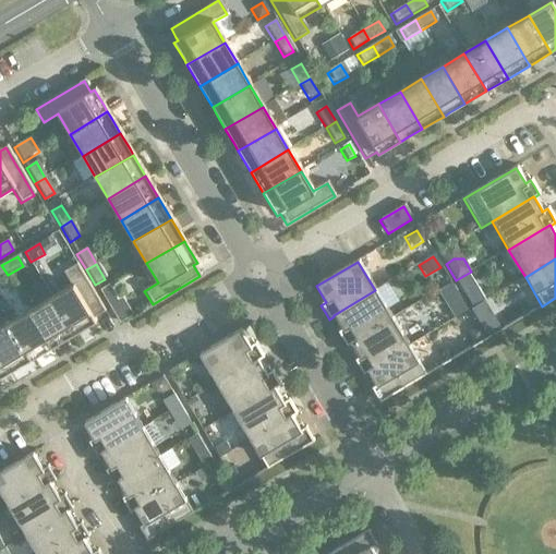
[(104,313),(76,265),(62,273),(71,287),(50,299),(71,333),(73,336),(79,333),(95,323),(93,320),(98,316),(104,313)]
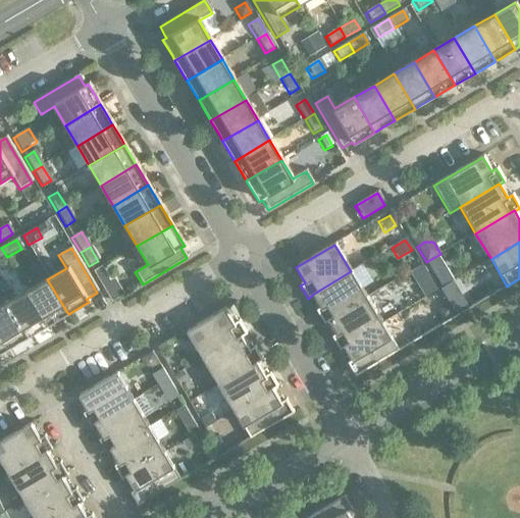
[(421,265),(410,272),(417,282),(427,276),(421,265)]
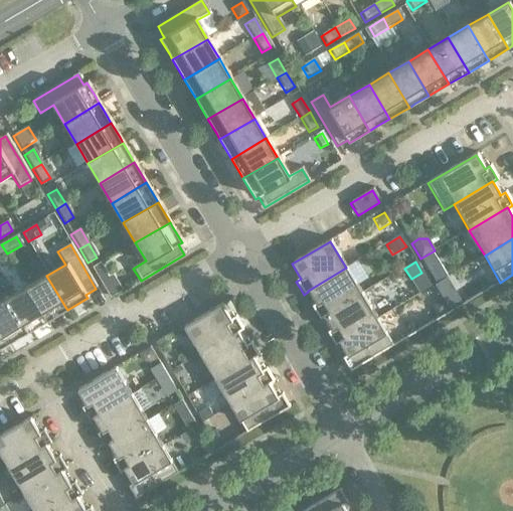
[(101,264),(92,269),(100,283),(109,278),(101,264)]
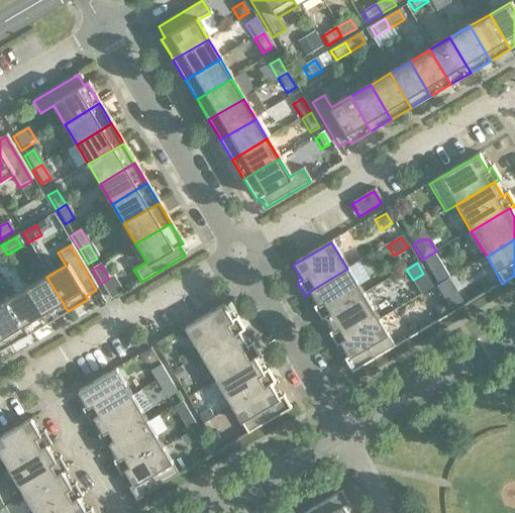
[(363,295),(347,269),(309,292),(309,293),(315,303),(317,306),(312,308),(316,314),(320,321),(325,319),(324,318),(363,295)]
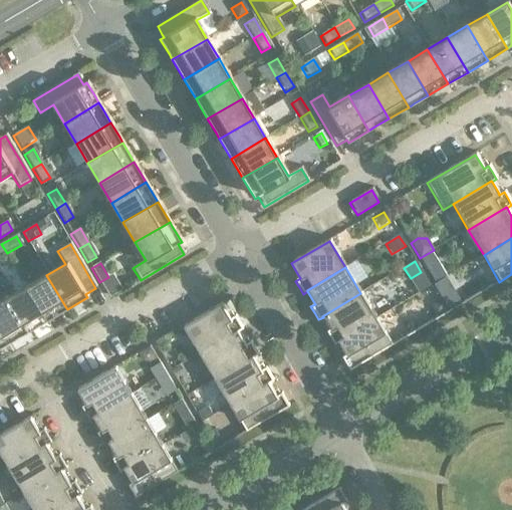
[(429,274),(435,284),(447,277),(441,267),(429,274)]
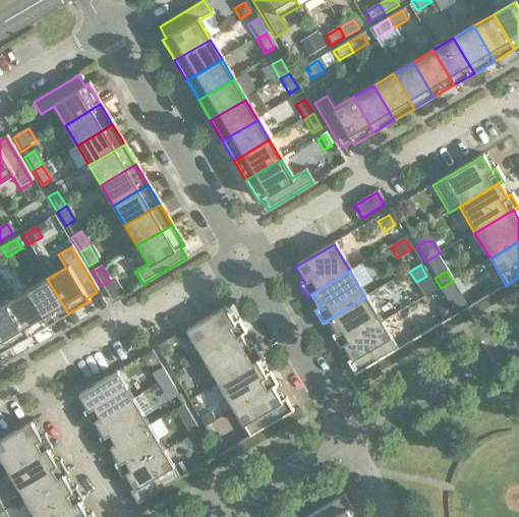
[(66,310),(47,279),(26,290),(48,326),(62,318),(68,313),(66,310)]
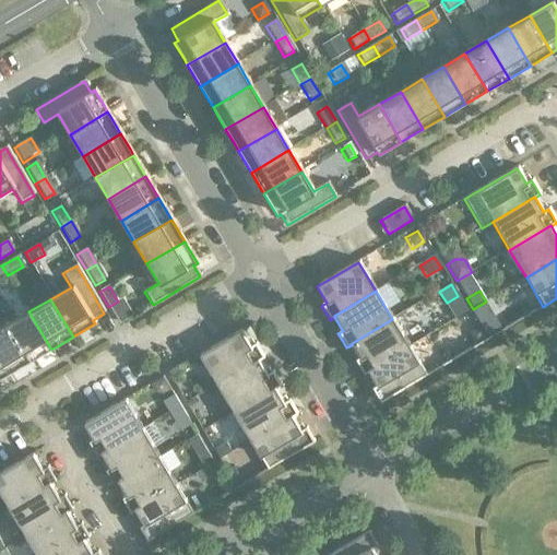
[(51,350),(28,311),(8,325),(27,358),(30,363),(36,358),(51,350)]
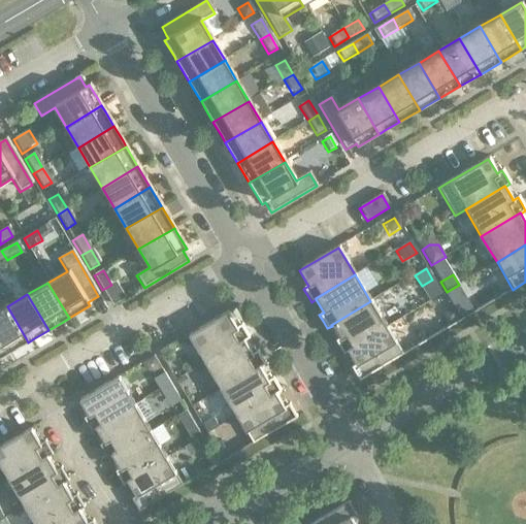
[(386,328),(370,301),(331,325),(332,326),(338,336),(339,338),(335,341),(342,355),(348,352),(347,352),(386,328)]
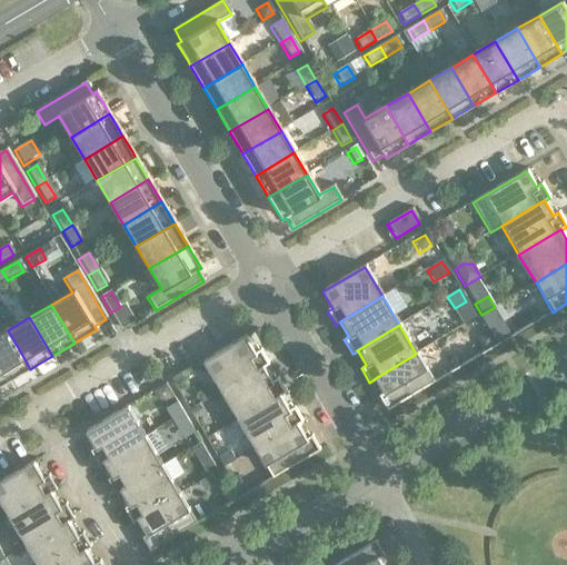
[(490,333),(497,344),(509,336),(504,326),(490,333)]
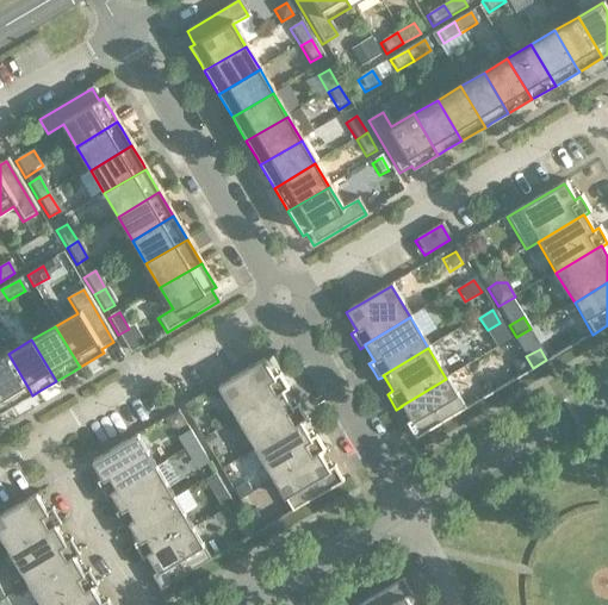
[(30,391),(8,354),(0,359),(0,392),(10,409),(26,399),(32,395),(30,391)]
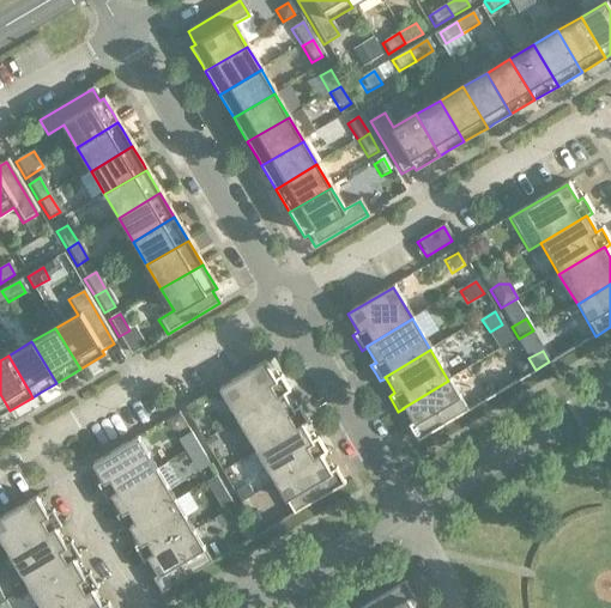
[(526,359),(514,366),(521,380),(533,372),(526,359)]
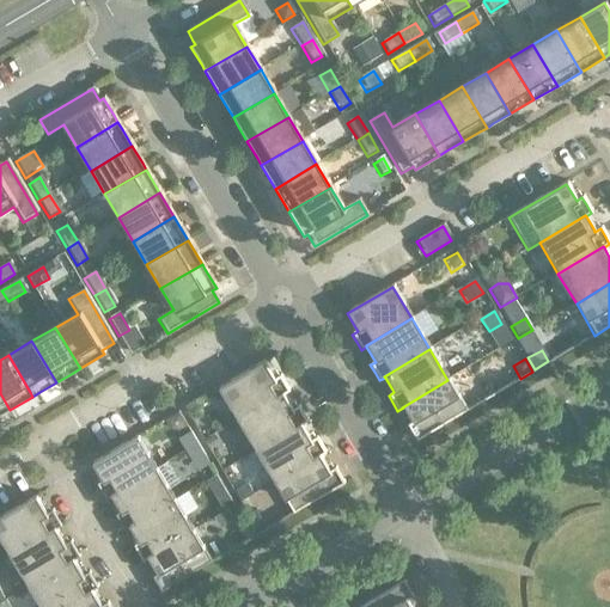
[(272,376),(263,363),(218,390),(237,422),(282,394),(282,396),(288,393),(284,385),(279,376),(274,380),(272,376)]
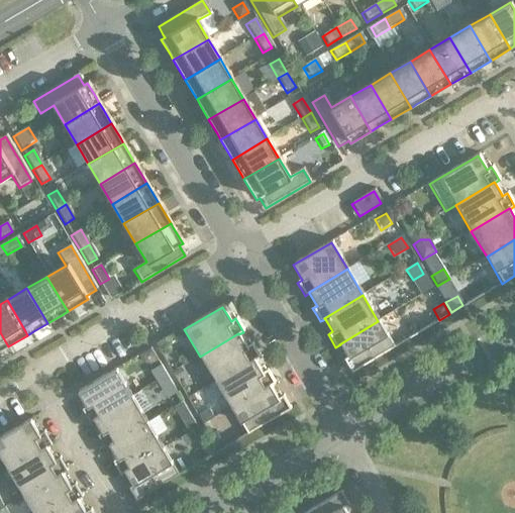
[(394,348),(378,321),(339,344),(340,344),(346,354),(347,357),(343,361),(347,367),(351,374),(394,348)]
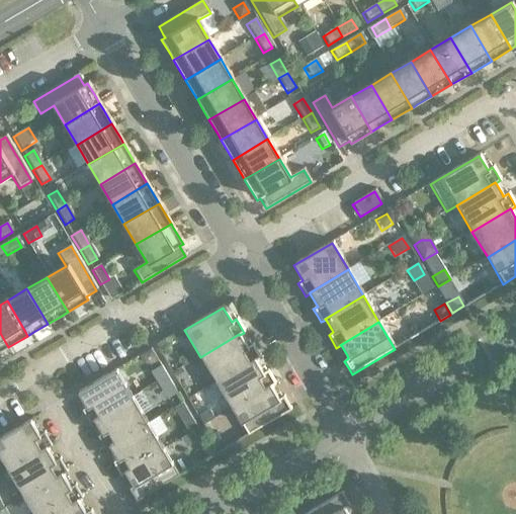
[(0,352),(8,347),(0,333),(0,352)]
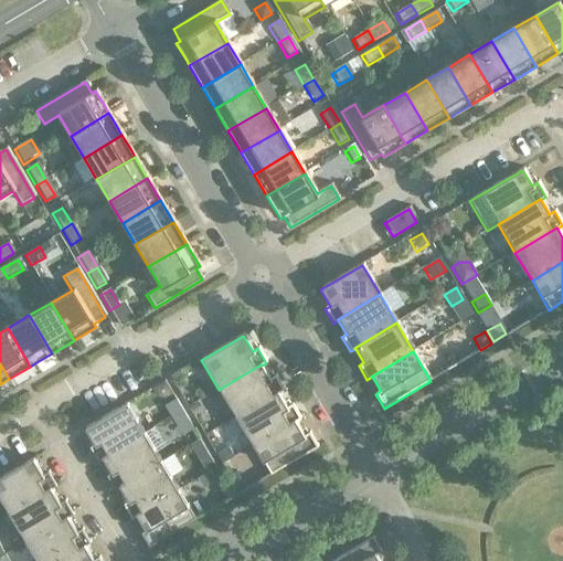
[(261,364),(219,390),(235,419),(277,393),(278,394),(283,391),(278,383),(274,377),(269,380),(267,377),(261,366),(261,364)]
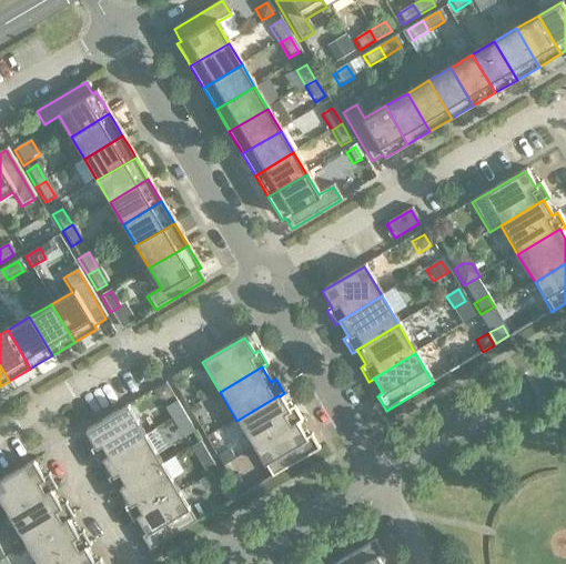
[(279,395),(236,421),(253,450),(295,424),(296,425),(302,422),(296,414),(293,408),(287,411),(286,408),(280,396),(279,395)]
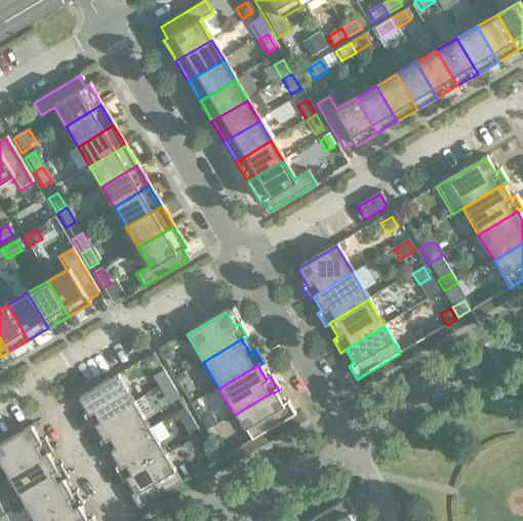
[(161,371),(151,377),(158,389),(168,383),(161,371)]
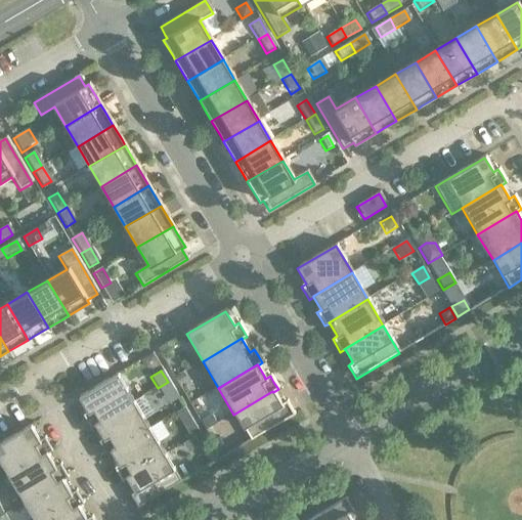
[(133,402),(117,376),(78,398),(85,410),(87,414),(82,416),(85,422),(90,429),(94,427),(94,426),(133,402)]
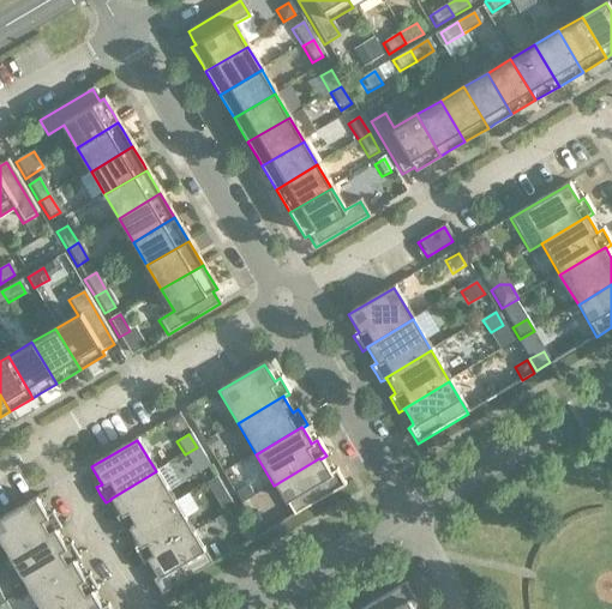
[(197,447),(185,454),(192,468),(204,460),(197,447)]
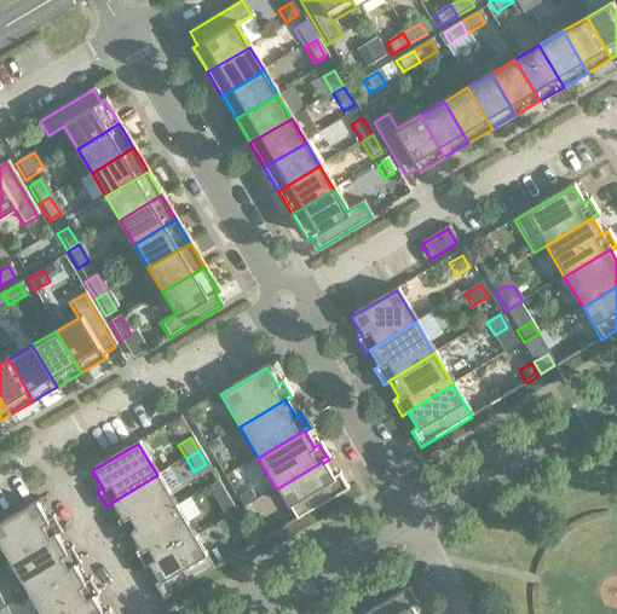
[(322,462),(276,490),(295,521),(347,491),(342,482),(338,475),(332,479),(330,475),(323,463),(322,462)]
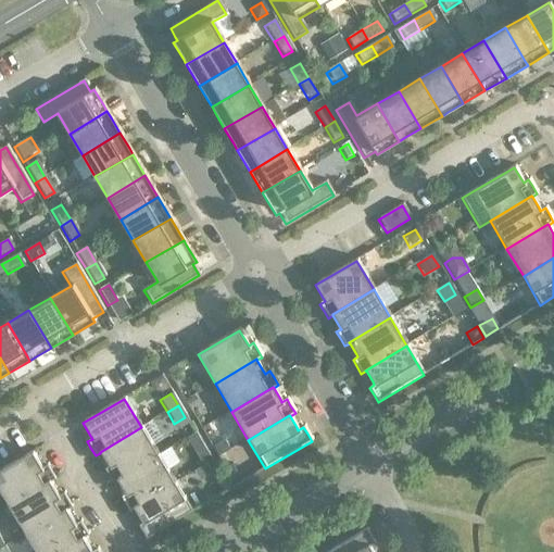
[(158,455),(141,427),(100,452),(100,453),(108,464),(109,466),(103,469),(108,476),(112,484),(117,480),(116,480),(158,455)]
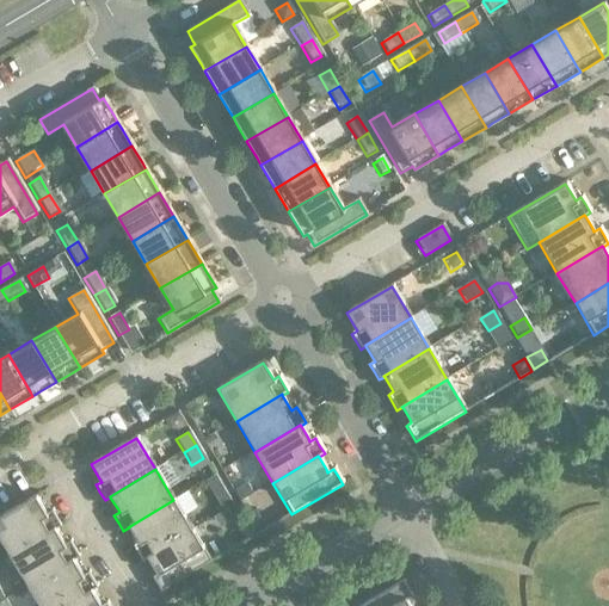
[(221,487),(214,476),(204,482),(210,494),(221,487)]
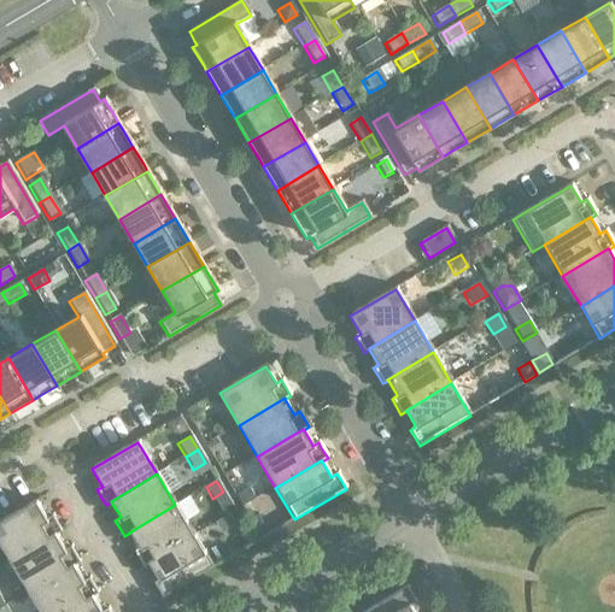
[(247,489),(234,496),(241,507),(253,500),(247,489)]
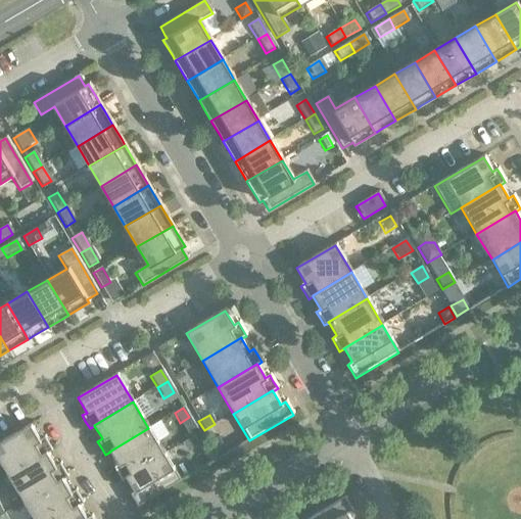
[(37,438),(30,426),(0,443),(0,464),(7,476),(46,454),(51,452),(47,444),(43,438),(39,440),(37,438)]
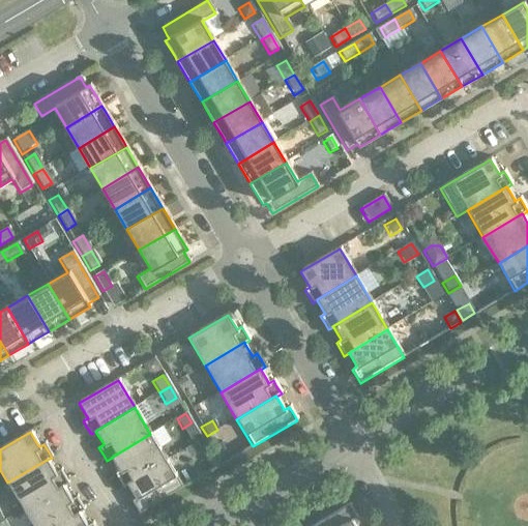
[(167,461),(150,434),(111,458),(112,458),(118,469),(119,471),(115,474),(119,481),(122,488),(127,485),(127,484),(167,461)]
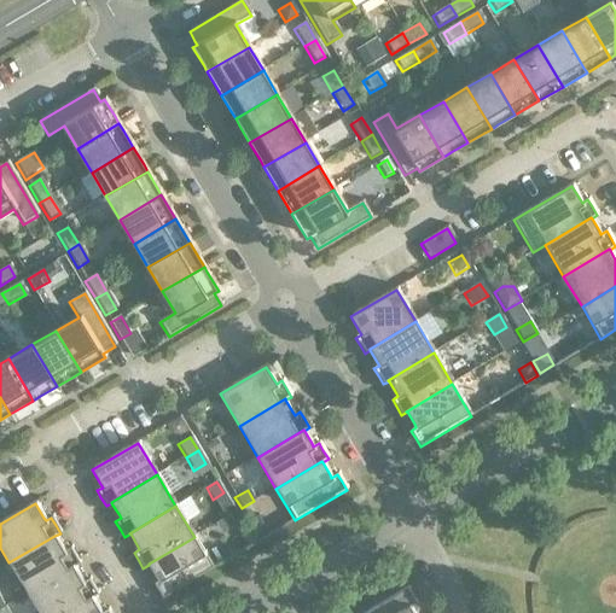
[(256,517),(247,523),(255,538),(265,532),(256,517)]
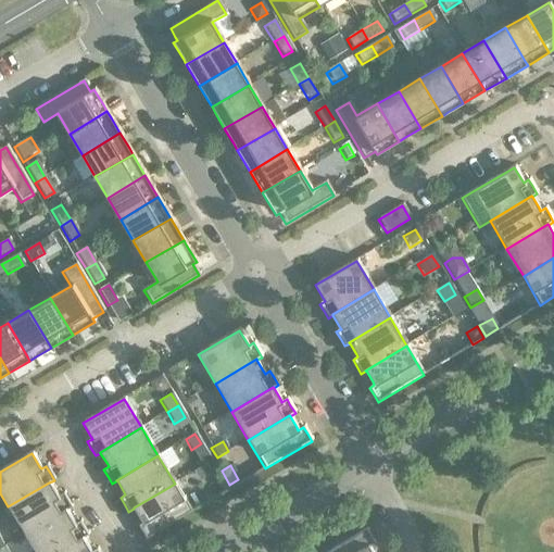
[(49,483),(8,506),(24,535),(65,510),(66,511),(71,509),(65,498),(63,493),(58,497),(57,494),(49,483)]
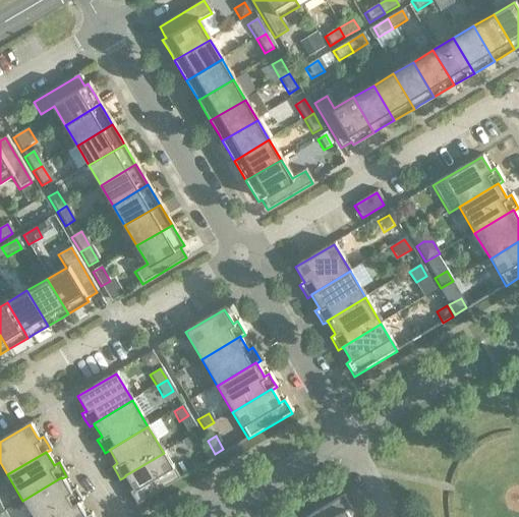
[(179,480),(164,453),(125,475),(125,476),(131,487),(133,490),(128,493),(132,500),(136,506),(179,480)]
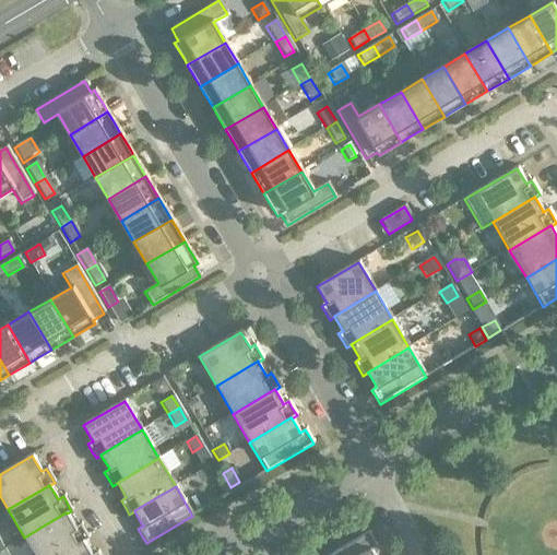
[(66,512),(24,538),(34,554),(59,554),(83,541),(89,539),(80,524),(74,528),(73,524),(67,514),(66,512)]
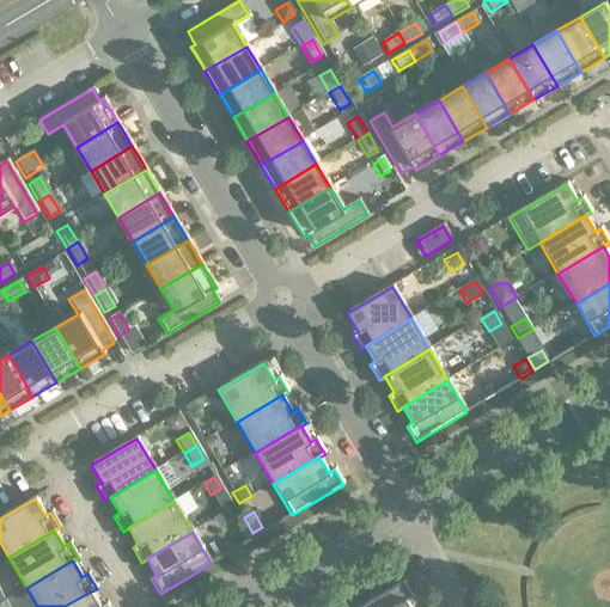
[(409,606),(408,605),(407,602),(412,599),(407,590),(402,583),(363,606),(409,606)]
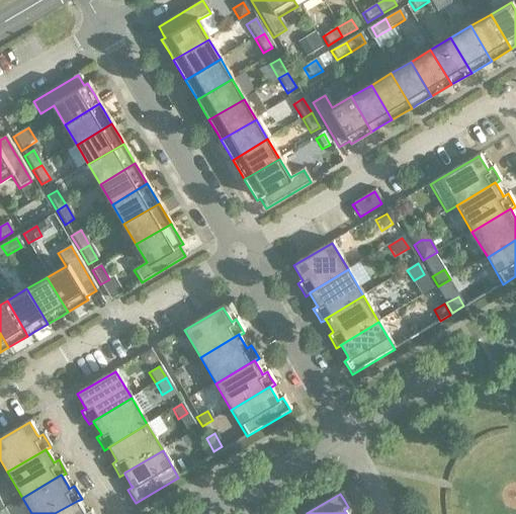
[(83,512),(77,501),(55,513),(90,513),(89,512),(88,513),(84,513),(83,512)]
